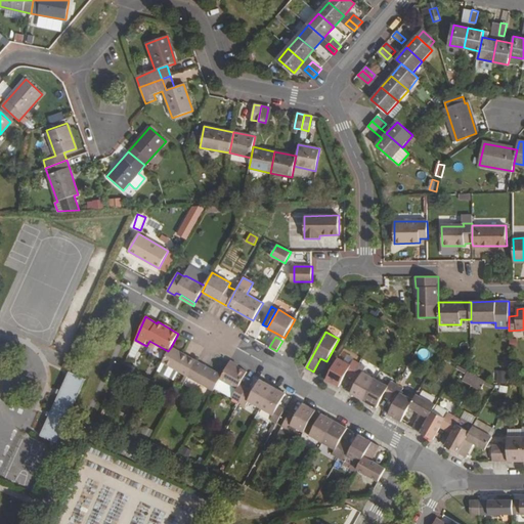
[(197,361),(171,347),(168,351),(162,361),(184,374),(179,384),(182,385),(187,376),(197,361)]
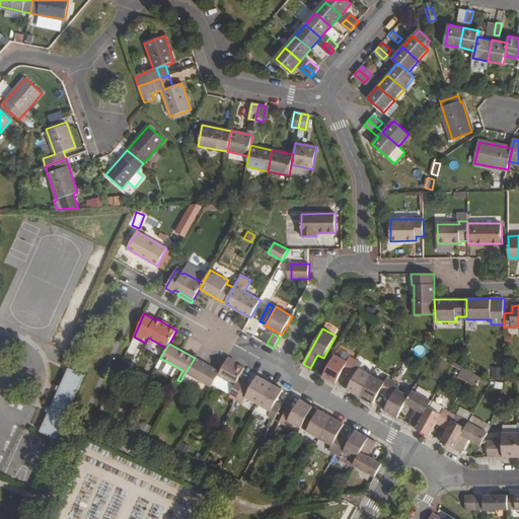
[(348,361),(335,355),(323,375),(336,382),(343,370),(349,373),(357,359),(351,356),(348,361)]
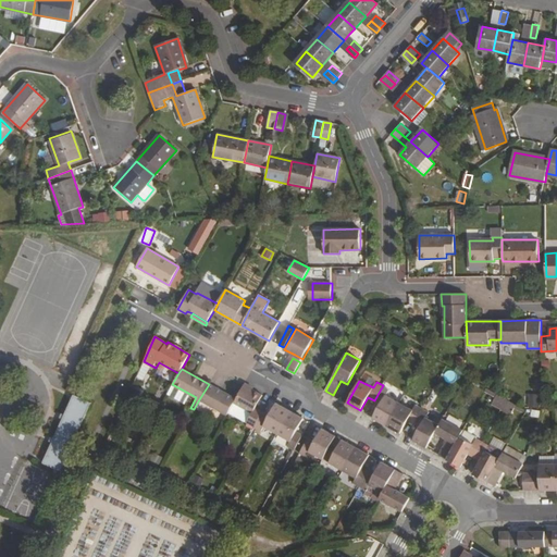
[(236,399),(209,384),(199,399),(227,415),(234,403),(236,399)]
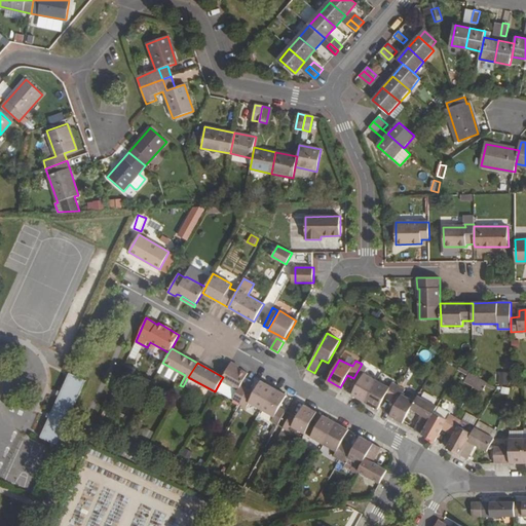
[(248,373),(230,364),(223,377),(221,380),(236,389),(232,399),(239,404),(248,389),(240,385),(248,373)]
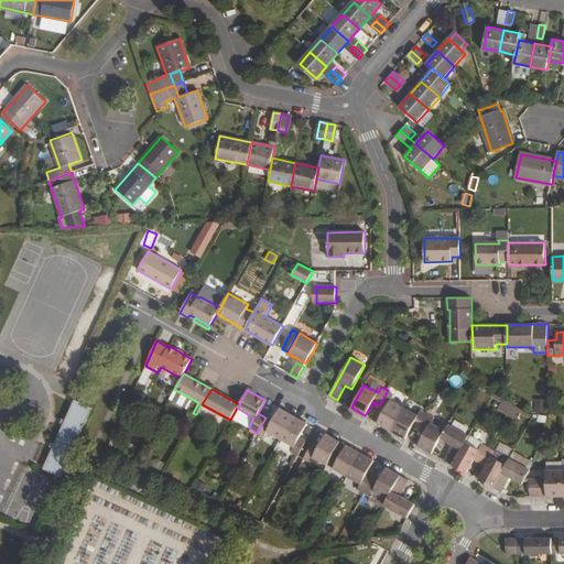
[(393,394),(388,390),(379,405),(386,409),(378,423),(391,431),(404,407),(391,400),(393,394)]
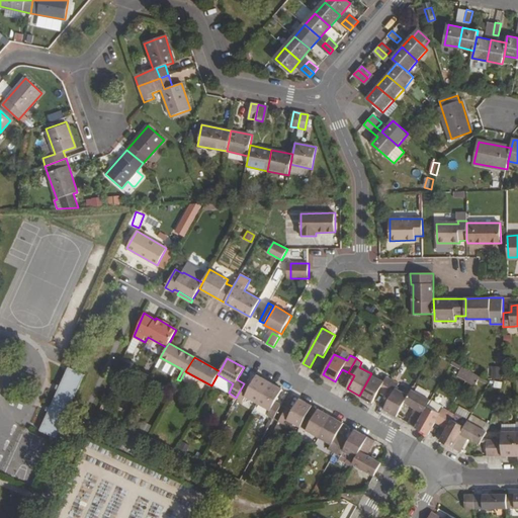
[(463,366),(458,376),(476,386),(482,377),(463,366)]
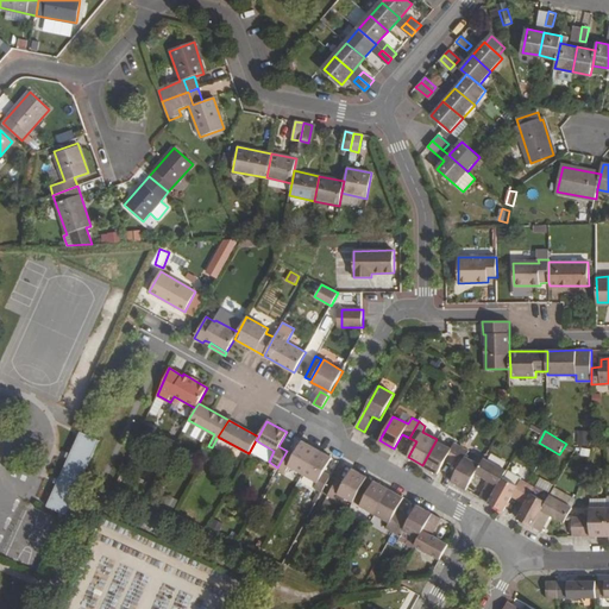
[(579,431),(578,446),(592,446),(592,432),(579,431)]
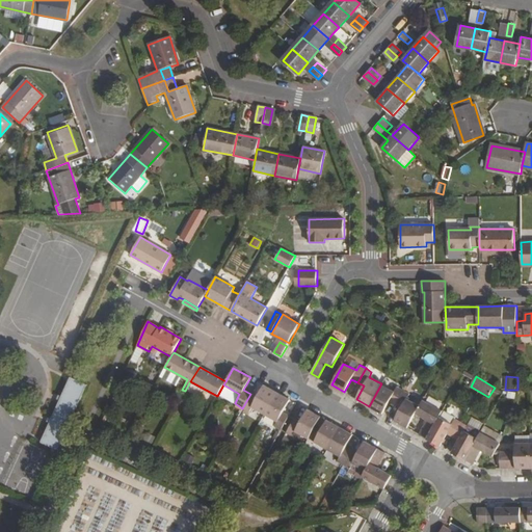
[(87,384),(71,377),(41,442),(58,449),(87,384)]
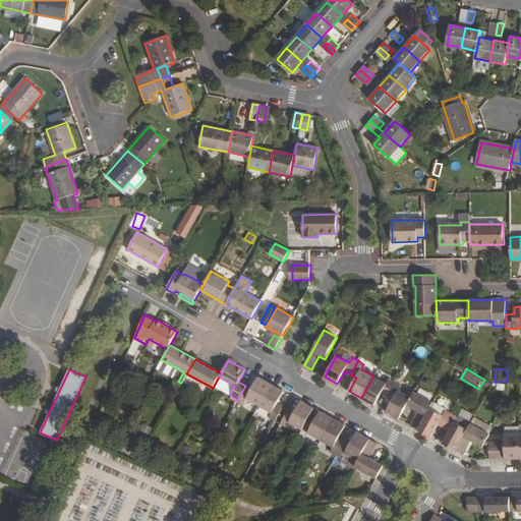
[(386,384),(373,375),(361,398),(374,405),(381,392),(388,395),(395,382),(389,378),(386,384)]
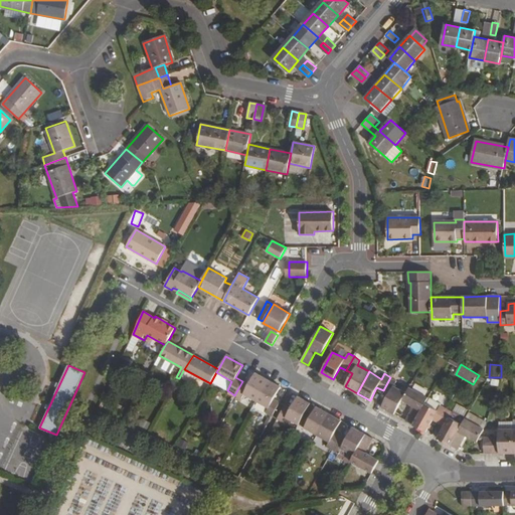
[(269,380),(255,373),(248,384),(242,381),(234,395),(234,396),(240,399),(243,394),(256,400),(269,380)]
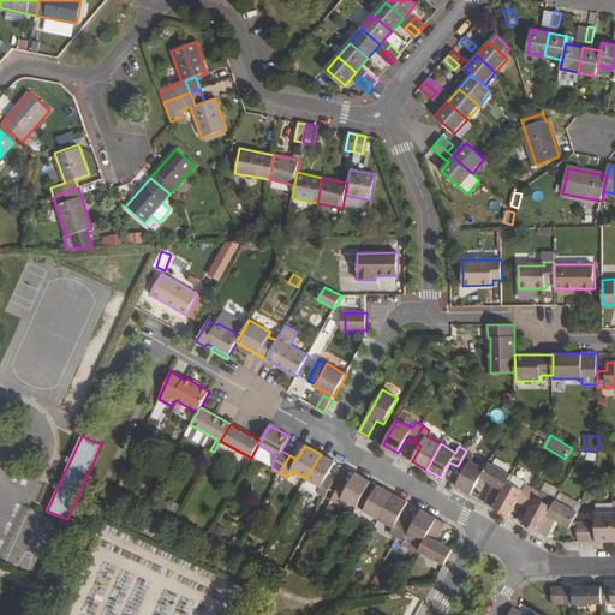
[(473,454),(466,451),(458,466),(465,471),(455,485),(471,494),(481,478),(485,469),(470,460),(473,454)]
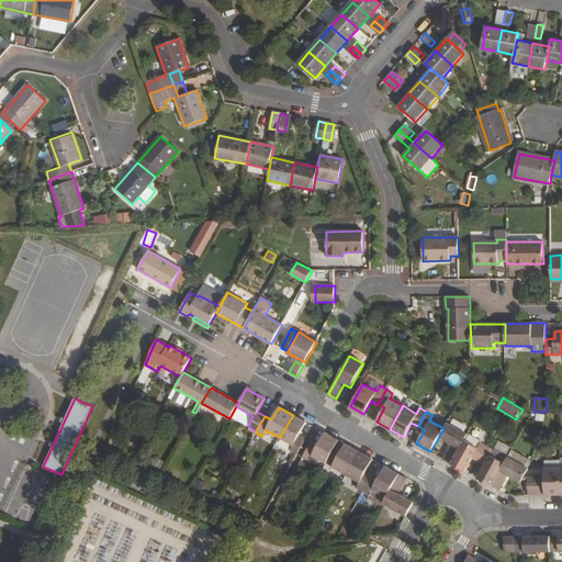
[(306,423),(293,415),(280,437),(293,446),(291,450),(298,453),(305,439),(300,436),(306,423)]
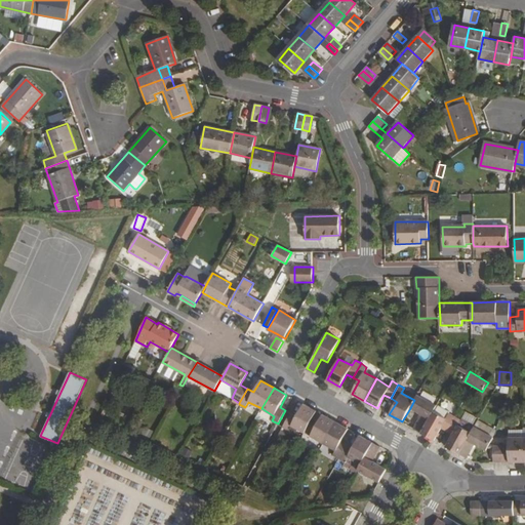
[(437,406),(417,395),(414,400),(410,408),(423,415),(415,429),(421,433),(434,411),(437,406)]
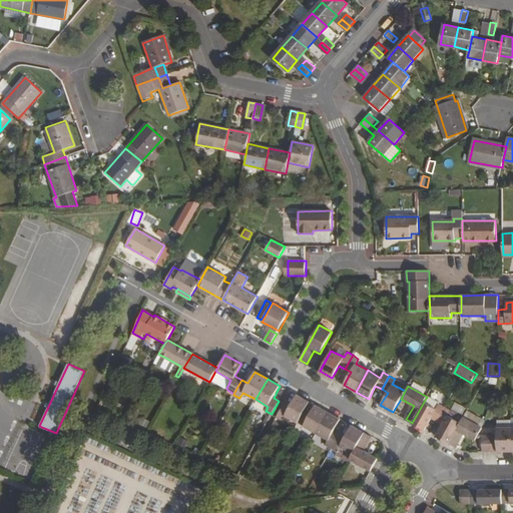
[(309,402),(296,395),(289,406),(284,403),(276,417),(281,420),(284,415),(298,423),(302,415),(309,402)]
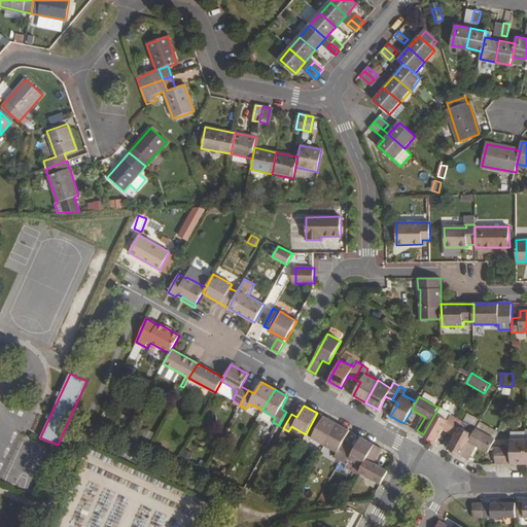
[(451,415),(438,408),(435,413),(449,420),(451,415)]
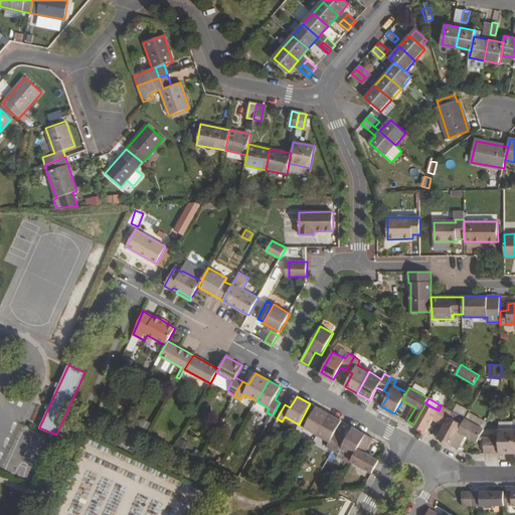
[(328,413),(310,403),(303,416),(308,420),(304,427),(317,435),(328,413)]
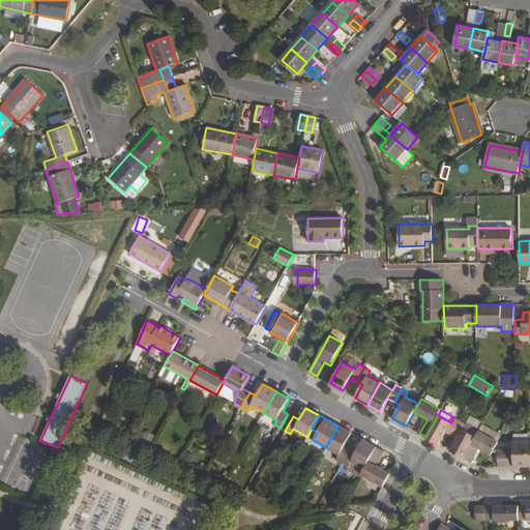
[(451,422),(438,415),(425,437),(439,444),(446,431),(452,434),(461,420),(453,417),(451,422)]
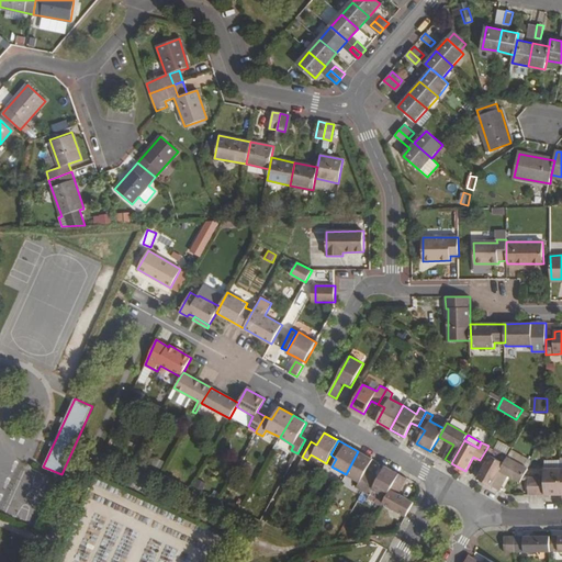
[(498,441),(494,449),(506,456),(510,449),(498,441)]
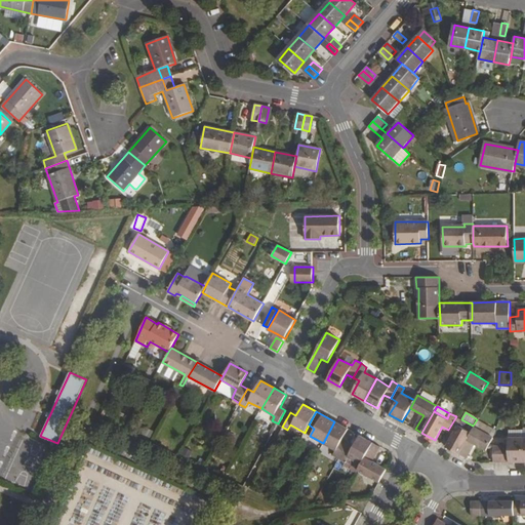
[(446,446),(459,453),(475,427),(473,426),(461,419),(456,416),(448,430),(453,433),(446,446)]
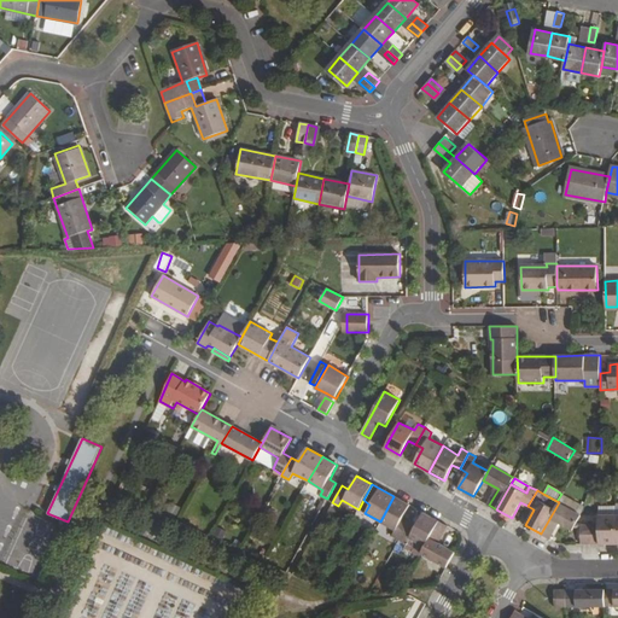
[(409,505),(394,496),(380,522),(395,530),(391,536),(398,540),(408,523),(401,519),(409,505)]
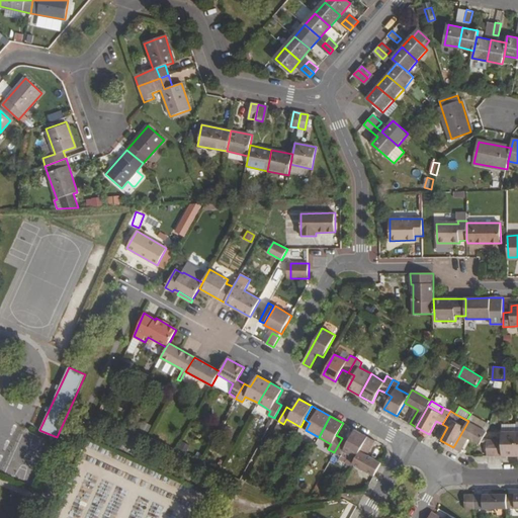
[(487,432),(468,421),(453,447),(460,452),(468,438),(480,444),(487,432)]
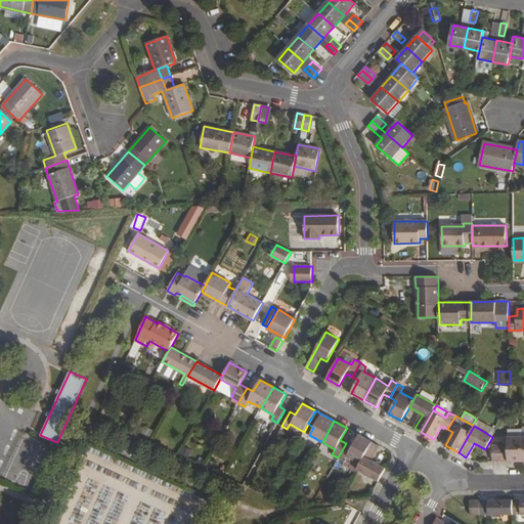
[(372,442),(358,434),(351,446),(346,443),(338,457),(344,461),(347,455),(360,463),(372,442)]
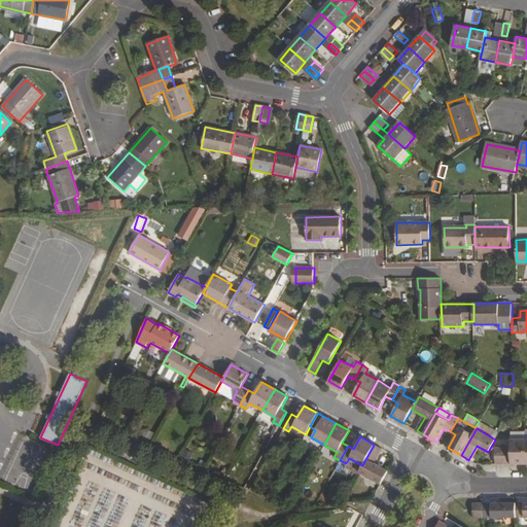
[(526,464),(526,440),(511,440),(511,447),(495,447),(496,464),(504,464),(526,464)]
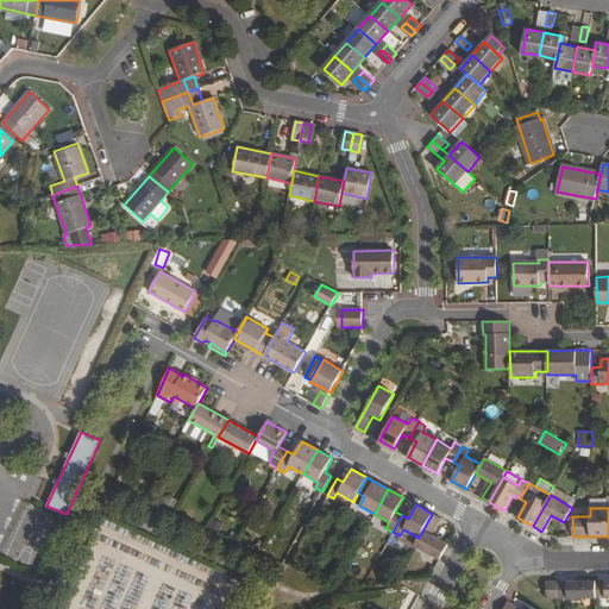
[(441,519),(432,514),(419,538),(415,545),(440,559),(449,544),(432,534),(441,519)]
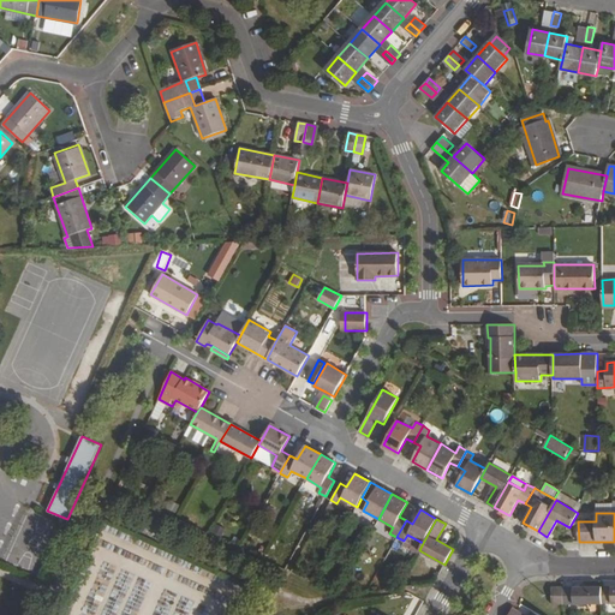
[(614,586),(602,587),(602,604),(614,603),(614,586)]
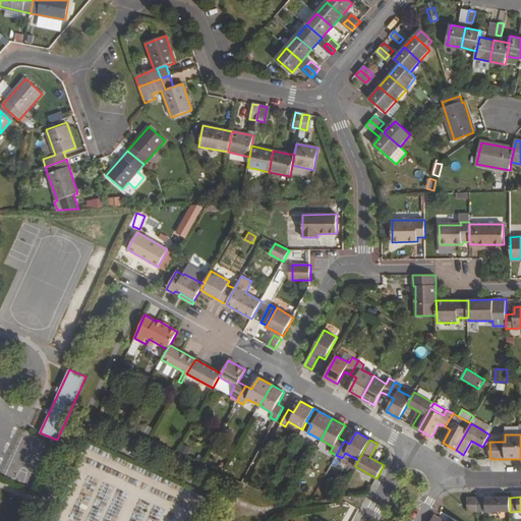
[(477,498),(467,498),(468,512),(478,512),(477,498)]
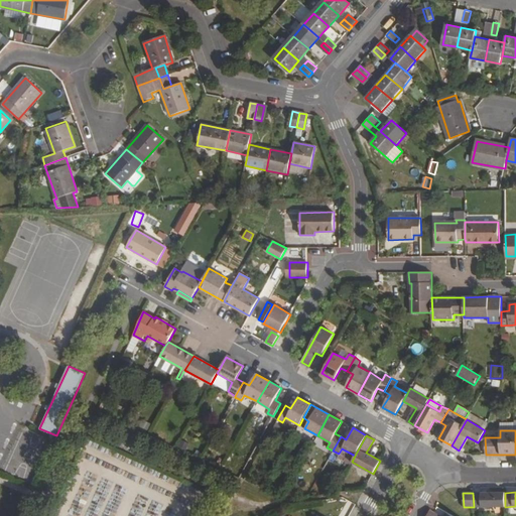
[(505,493),(473,493),(474,507),(505,507),(505,493)]
